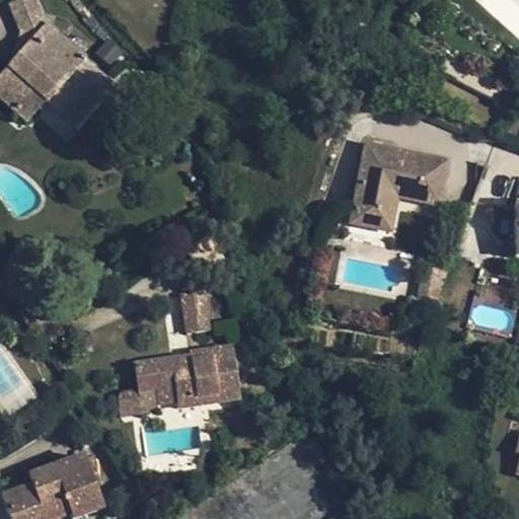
[(19,35),(9,64),(44,26),(32,0),(18,0),(8,5),(19,35)]
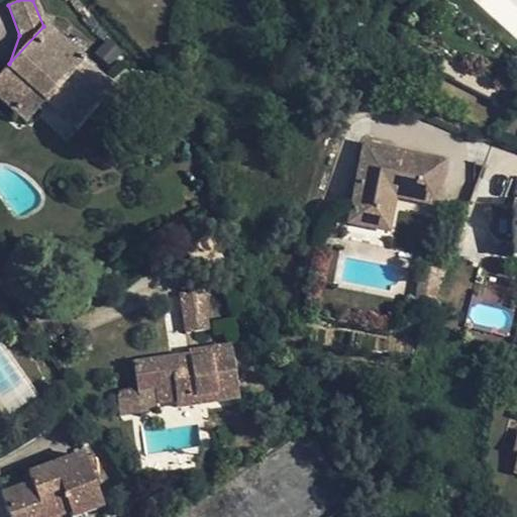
[(0,74),(0,99),(14,112),(32,92),(43,102),(69,123),(92,96),(99,103),(113,89),(43,26),(9,64),(0,74)]
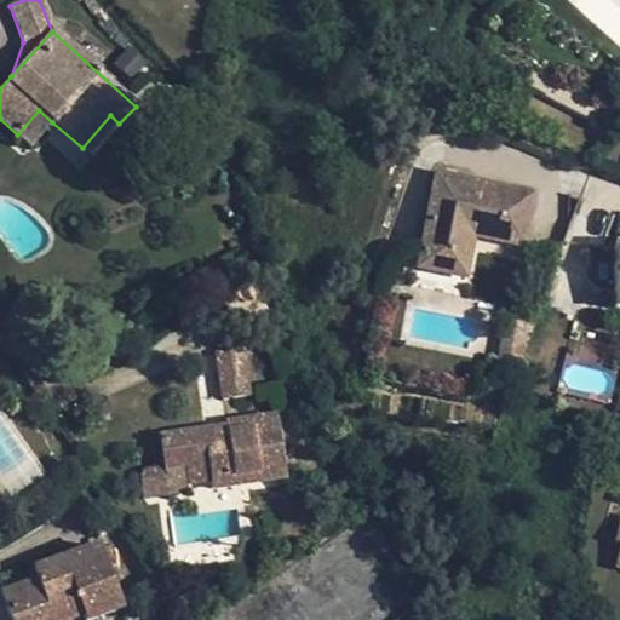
[(30,147),(52,122),(39,110),(17,135),(30,147)]
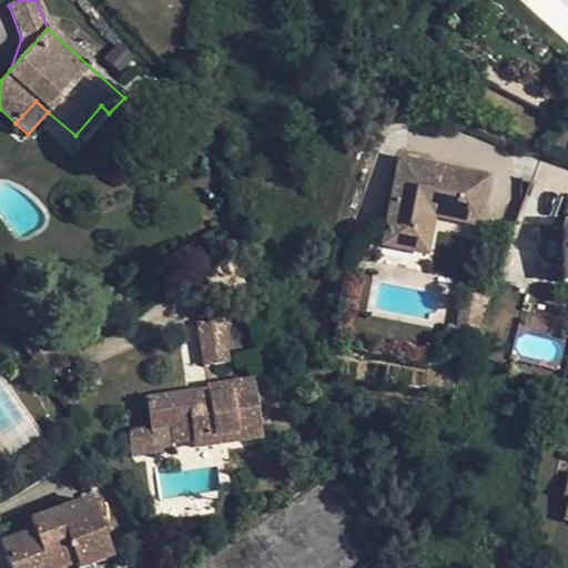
[(83,142),(109,113),(101,105),(75,135),(83,142)]
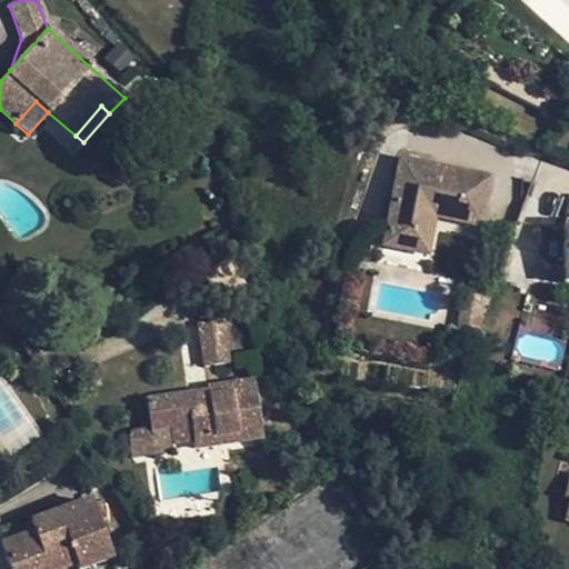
[(418,213),(432,217),(479,226),(489,177),(400,159),(386,232),(412,237),(418,213)]
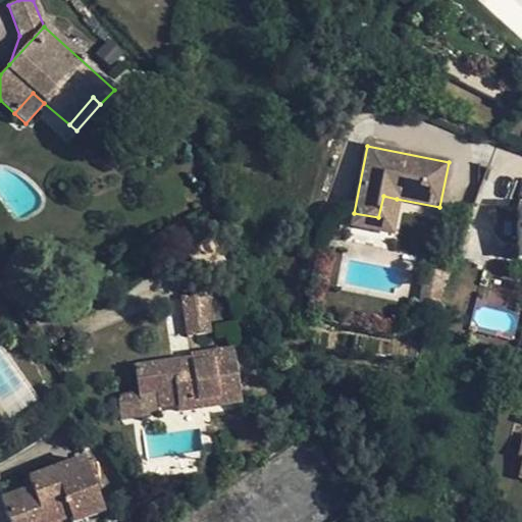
[(389,233),(397,199),(383,196),(378,217),(354,213),(351,226),(389,233)]
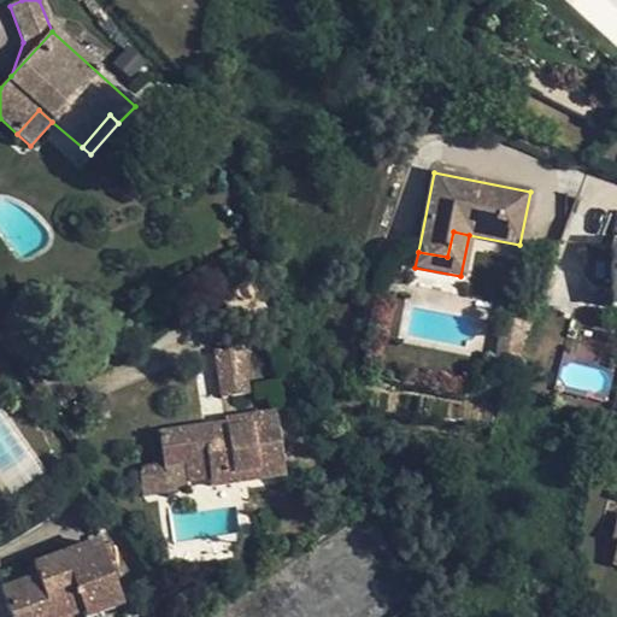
[(251,282),(222,297),(235,323),(265,307),(251,282)]
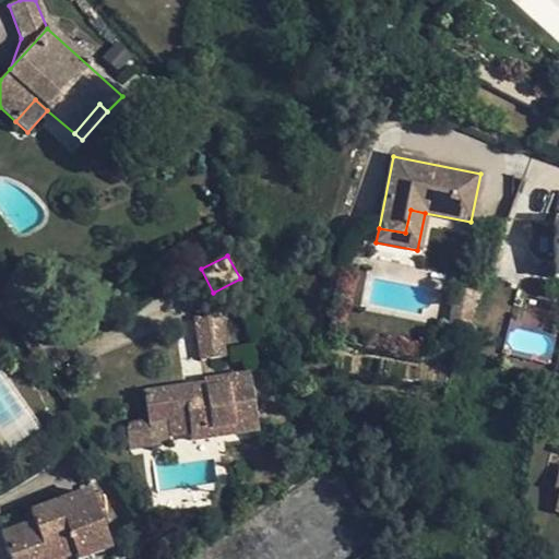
[(207,347),(209,359),(224,357),(217,316),(193,318),(197,347),(207,347)]
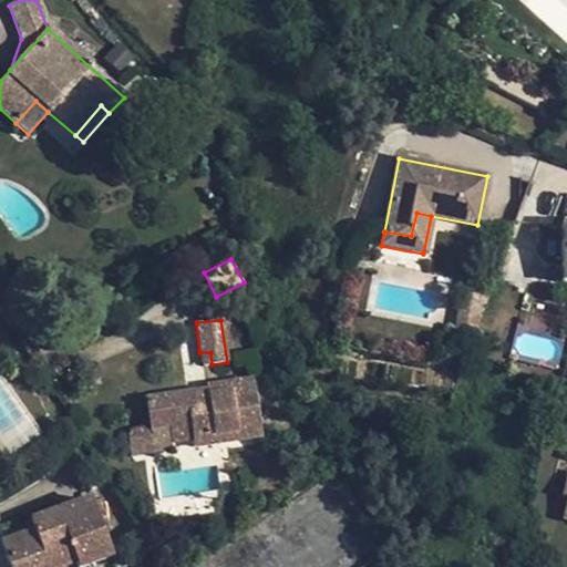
[(202,366),(212,364),(210,352),(199,352),(202,366)]
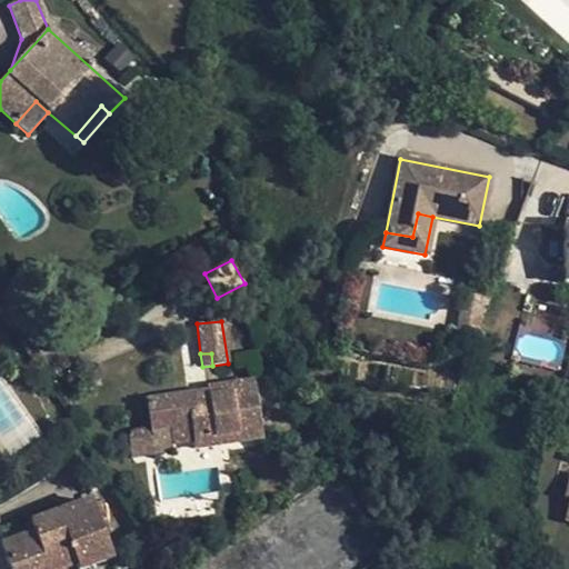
[(191,441),(192,450),(260,439),(252,382),(206,389),(206,393),(146,402),(149,430),(168,428),(171,443),(191,441)]
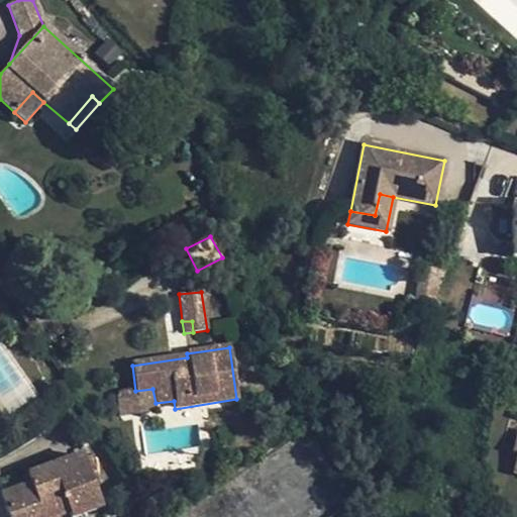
[(121,417),(175,409),(174,401),(156,403),(152,389),(135,391),(120,393),(118,396),(121,417)]
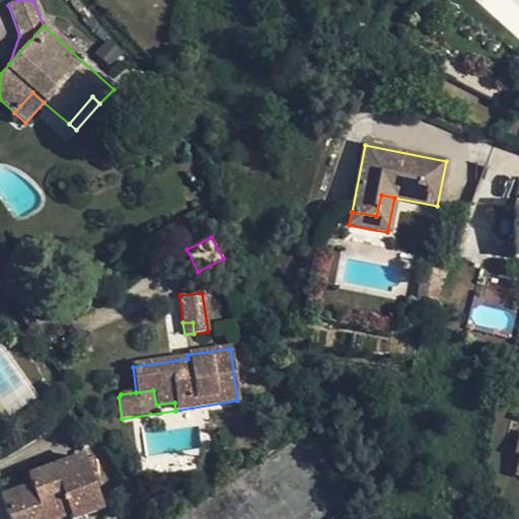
[(208,434),(198,435),(200,449),(201,453),(211,452),(208,434)]
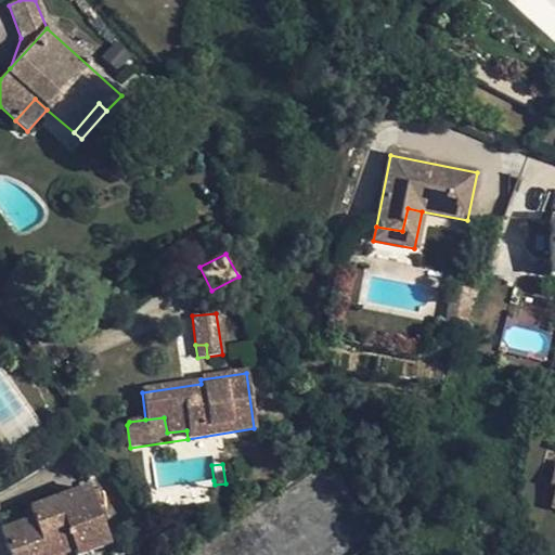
[(0,532),(8,554),(61,554),(73,551),(74,554),(79,554),(107,545),(88,488),(37,507),(41,517),(31,520),(0,531),(0,532)]
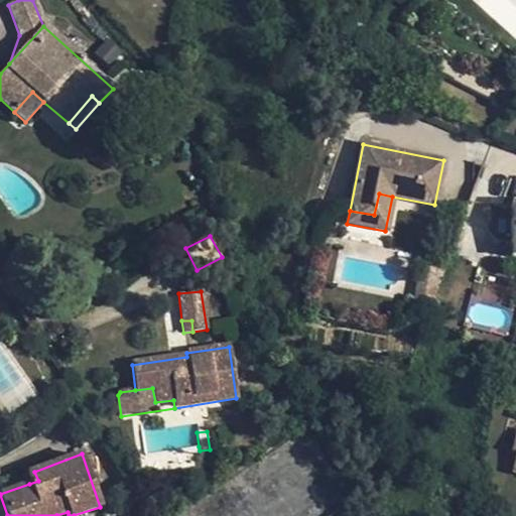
[(26,475),(29,484),(38,481),(34,472),(26,475)]
